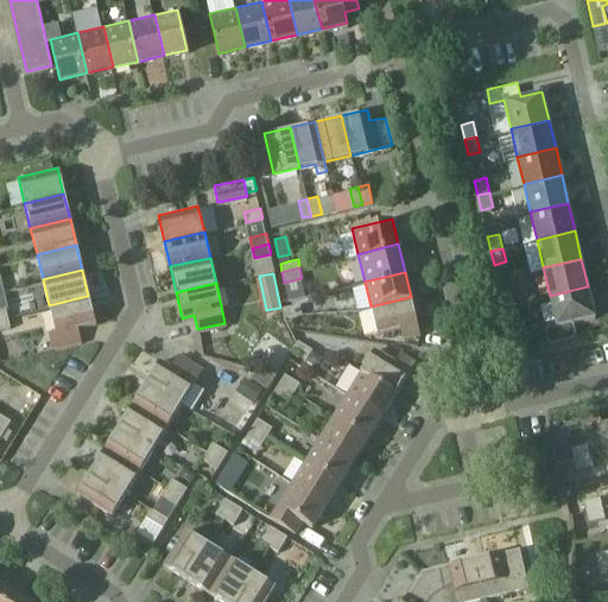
[(588,286),(550,296),(556,323),(545,325),(549,341),(577,334),(577,333),(576,334),(572,321),(595,315),(588,286)]
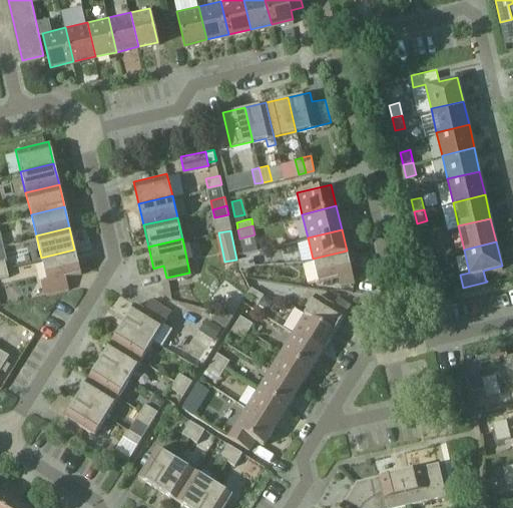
[(425,259),(435,256),(432,243),(422,246),(425,259)]
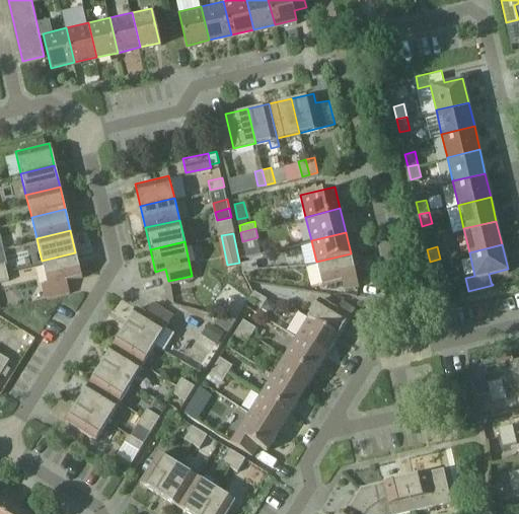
[(75,252),(42,261),(47,282),(41,283),(44,297),(69,291),(66,278),(80,275),(75,252)]
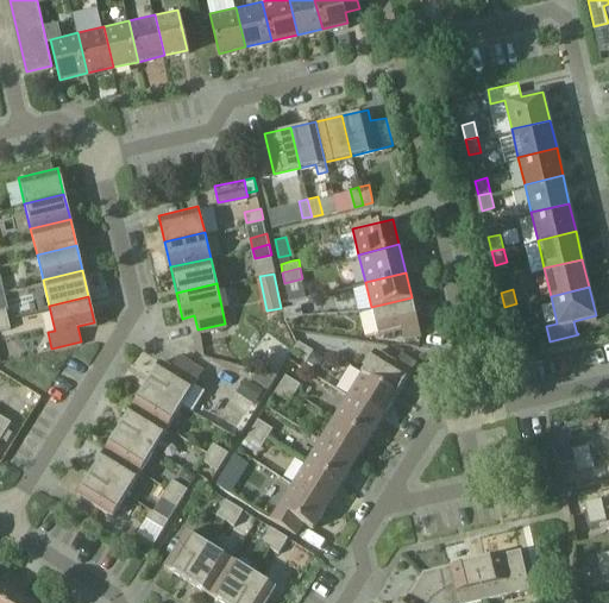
[(412,297),(371,307),(377,332),(400,327),(402,337),(420,332),(412,297)]
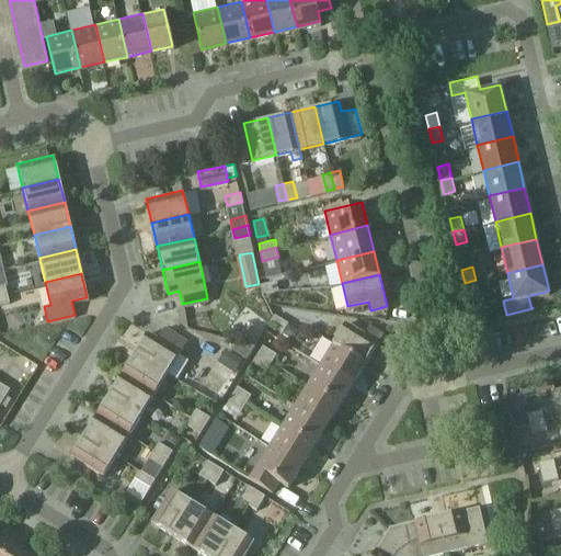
[(264,291),(278,287),(276,279),(262,282),(264,291)]
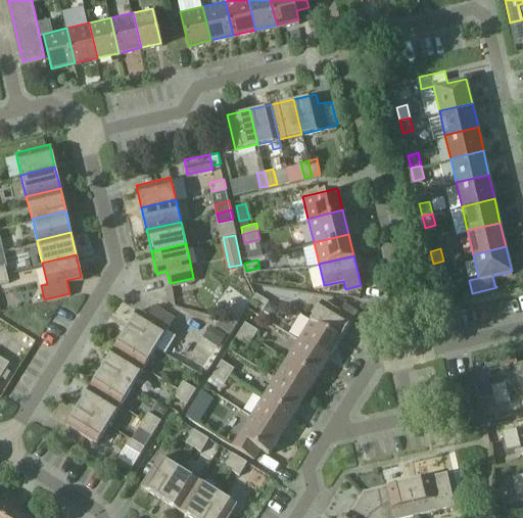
[(443,261),(433,264),(436,277),(446,275),(443,261)]
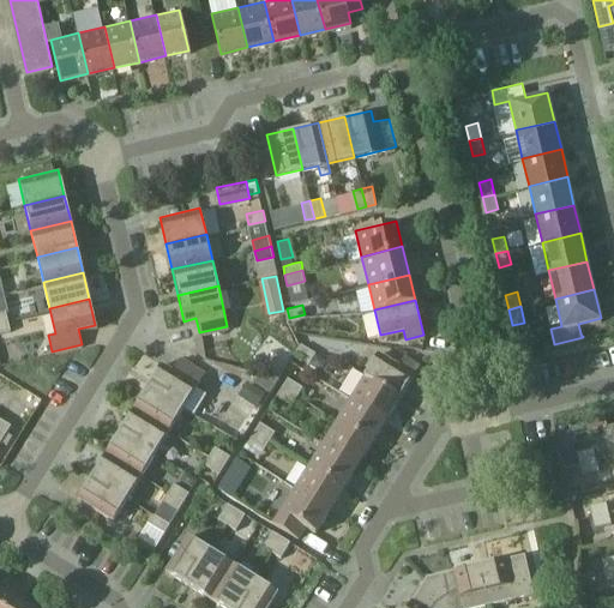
[(7,318),(0,319),(0,330),(10,329),(7,318)]
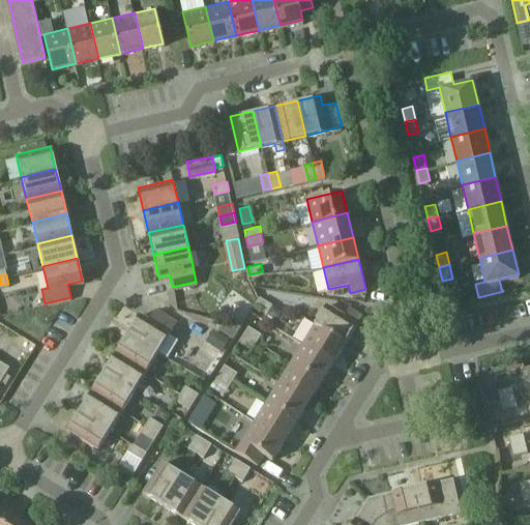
[(0,293),(1,301),(15,299),(12,287),(0,288),(0,293)]
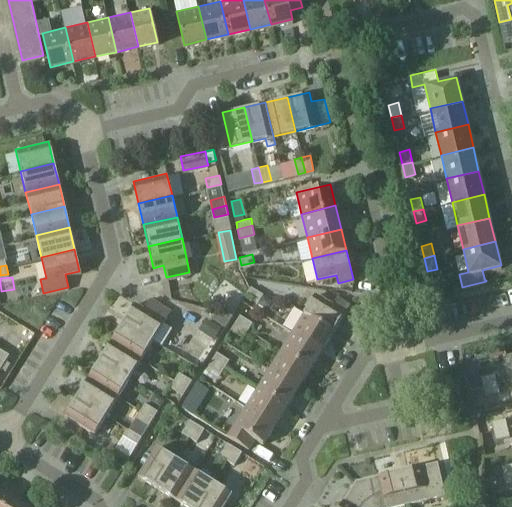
[(258,299),(263,292),(250,284),(245,291),(258,299)]
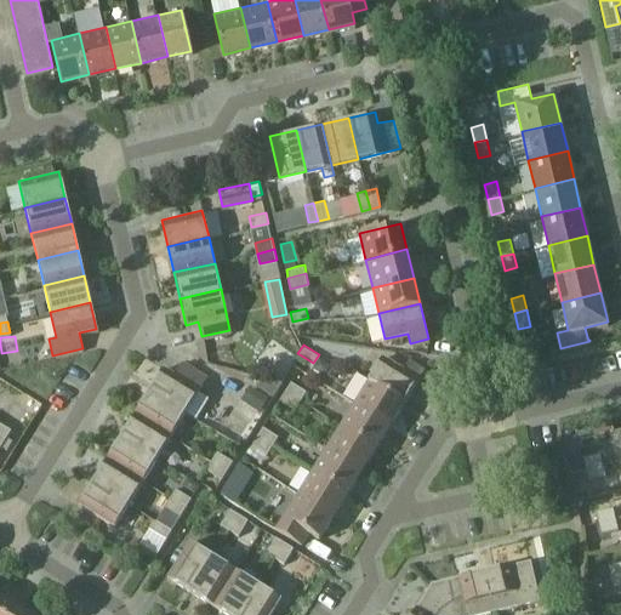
[(368,376),(404,398),(423,368),(408,358),(403,366),(382,354),(368,376)]
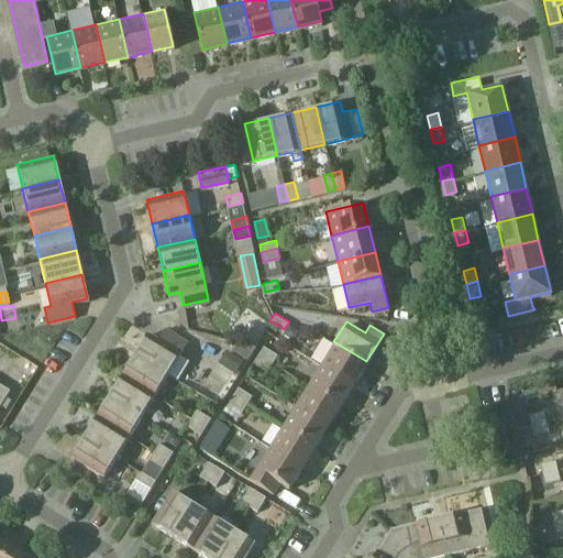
[(134,352),(166,372),(186,340),(164,326),(157,338),(147,331),(134,352)]
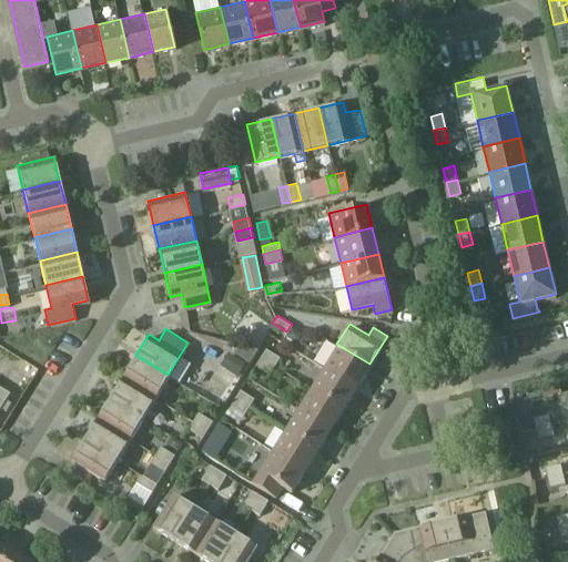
[(249,359),(257,346),(244,344),(237,353),(249,359)]
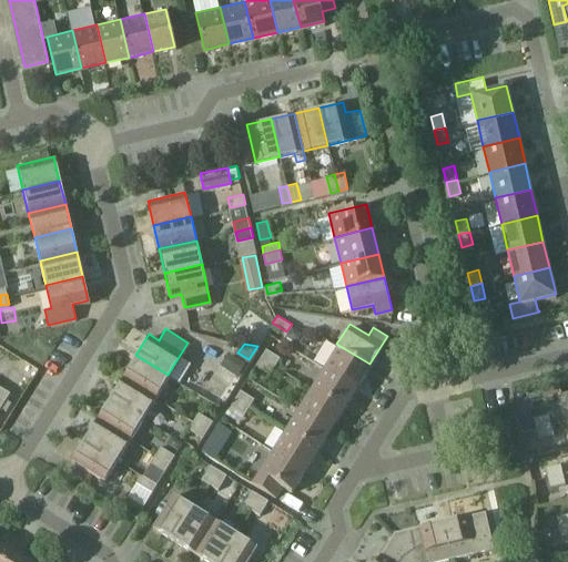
[(356,385),(369,364),(336,344),(324,365),(356,385)]
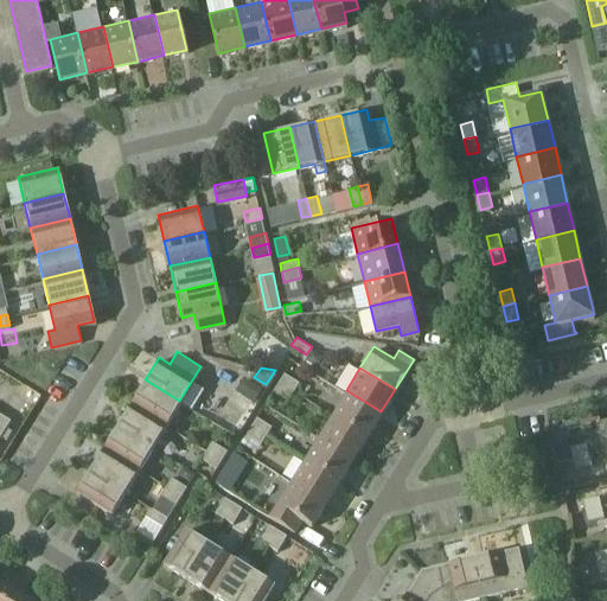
[(283,371),(279,379),(294,388),(299,381),(283,371)]
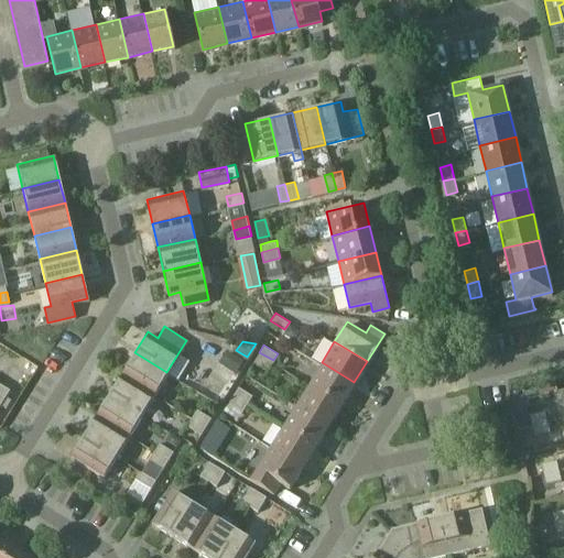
[(237,369),(243,359),(227,348),(220,359),(237,369)]
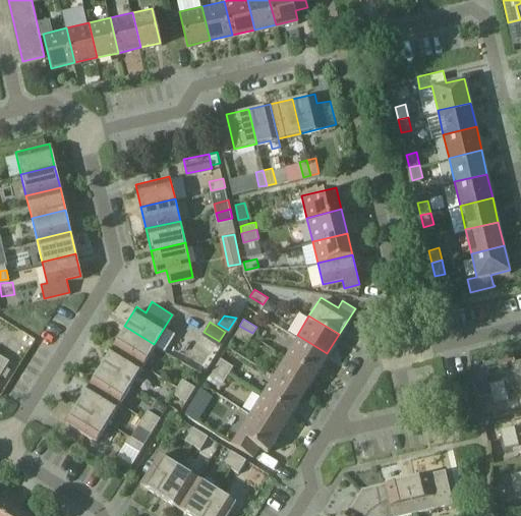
[(142,363),(154,344),(124,326),(112,345),(142,363)]
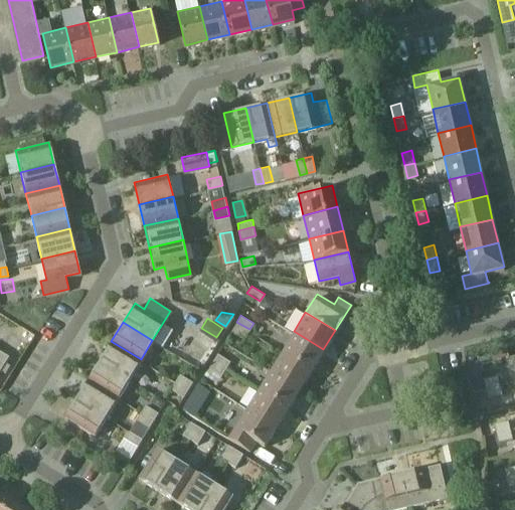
[(232,329),(244,337),(249,329),(236,322),(232,329)]
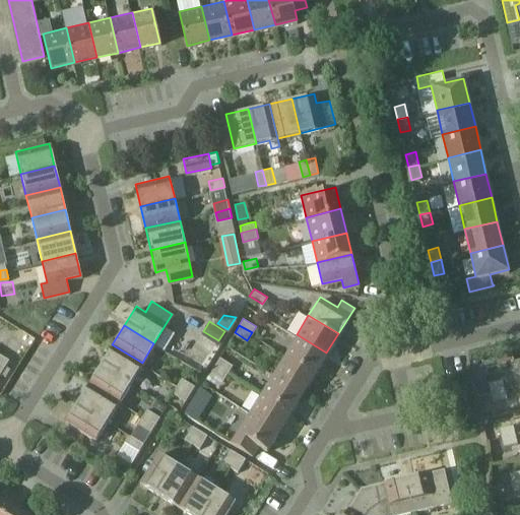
[(24,329),(18,337),(28,344),(35,335),(24,329)]
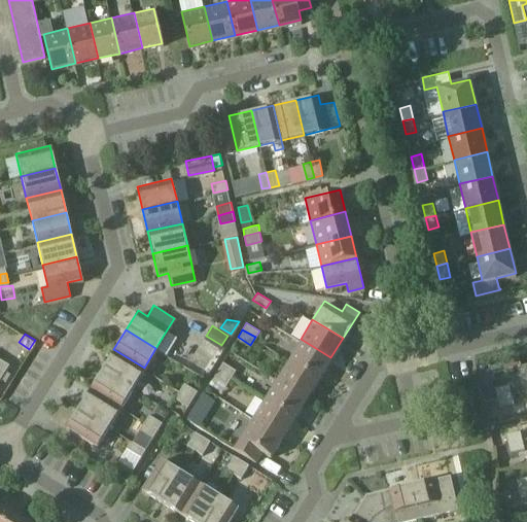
[(319,377),(330,357),(301,339),(288,357),(319,377)]
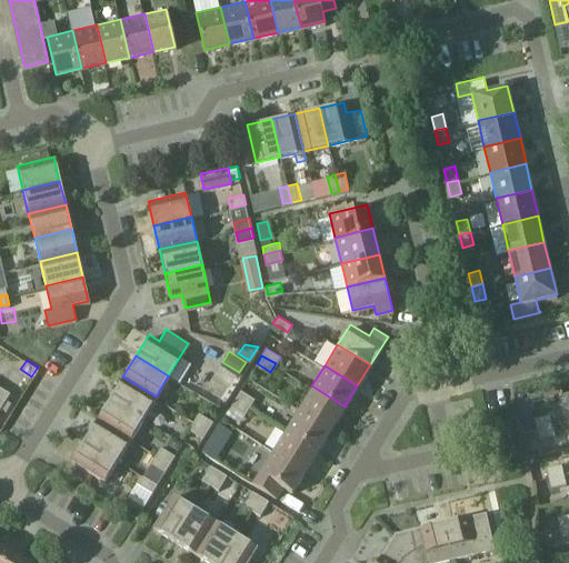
[(142,418),(156,396),(122,376),(109,398),(142,418)]
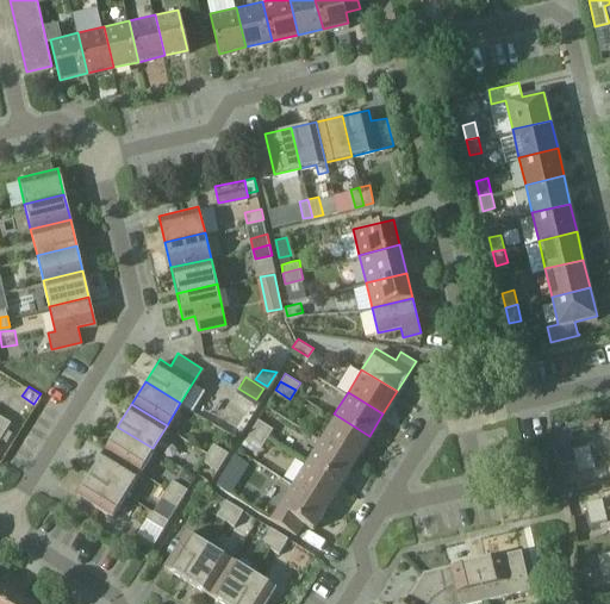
[(356,458),(369,436),(334,413),(321,436),(356,458)]
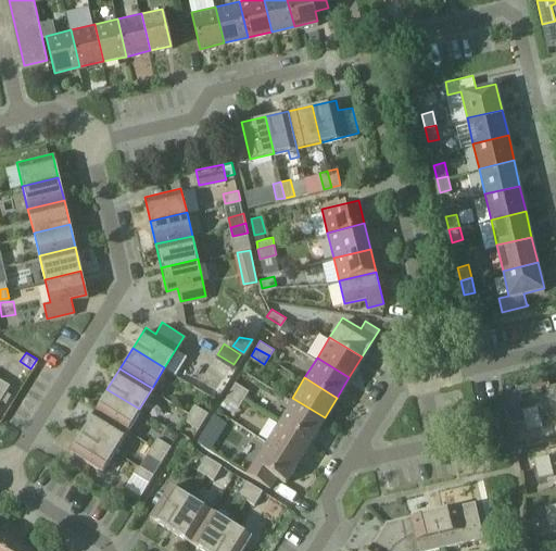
[(249,389),(235,380),(230,388),(244,397),(249,389)]
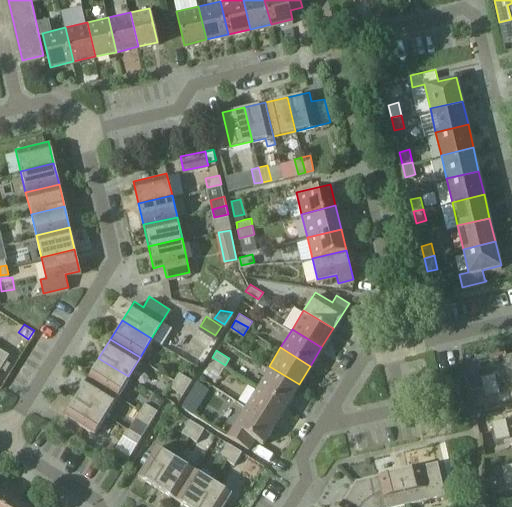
[(220,372),(225,365),(212,357),(208,364),(220,372)]
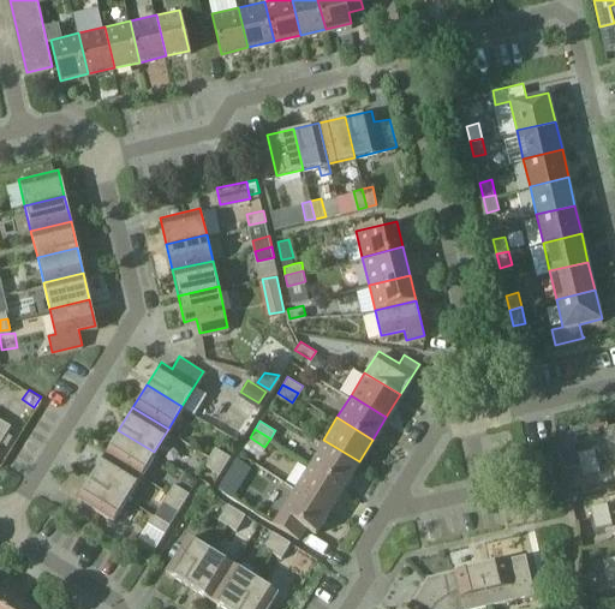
[(141,475),(154,452),(118,430),(105,453),(141,475)]
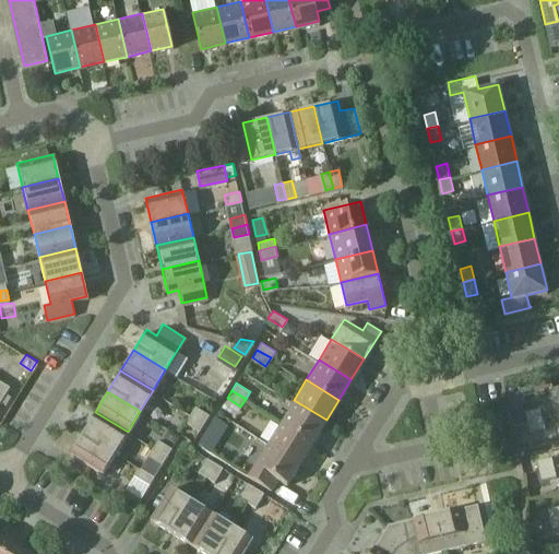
[(155,391),(149,401),(168,416),(176,405),(155,391)]
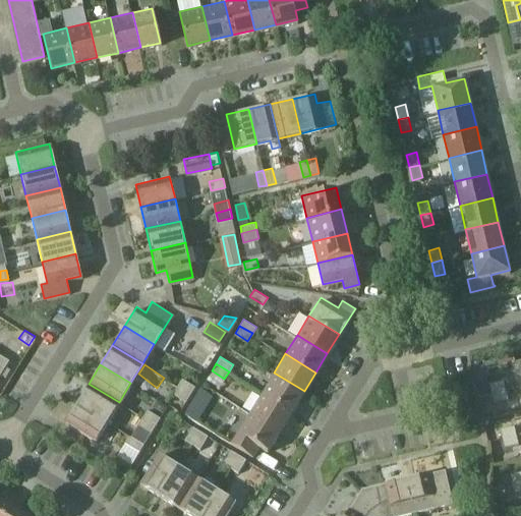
[(292,410),(304,391),(274,373),(262,392),(292,410)]
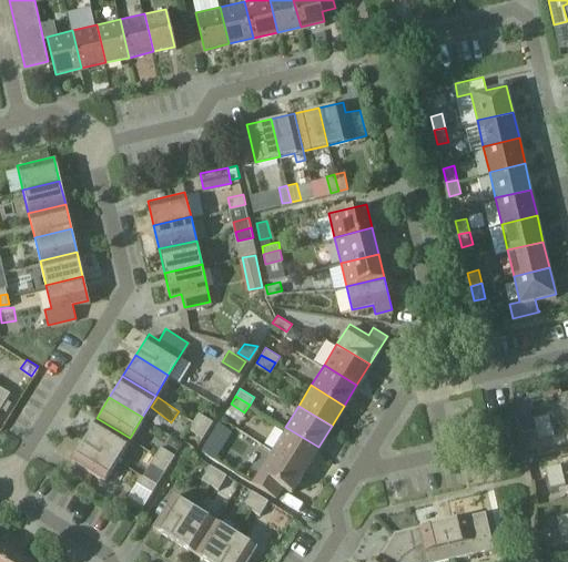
[(198,415),(193,420),(208,428),(213,419),(200,411),(198,415)]
